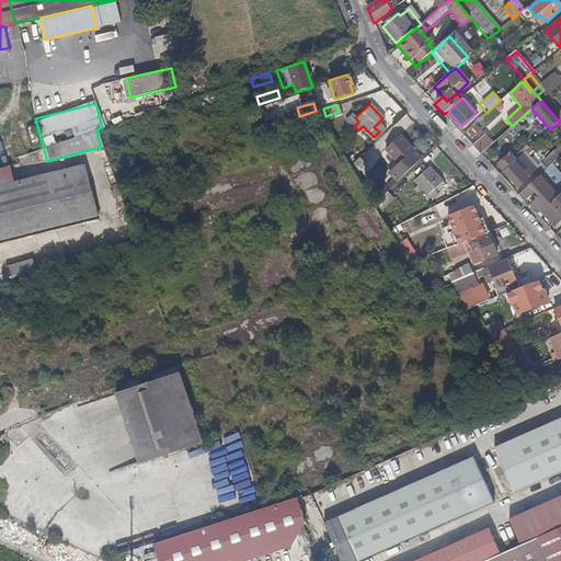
[(267,127),(299,116),(297,107),(264,118),(267,127)]
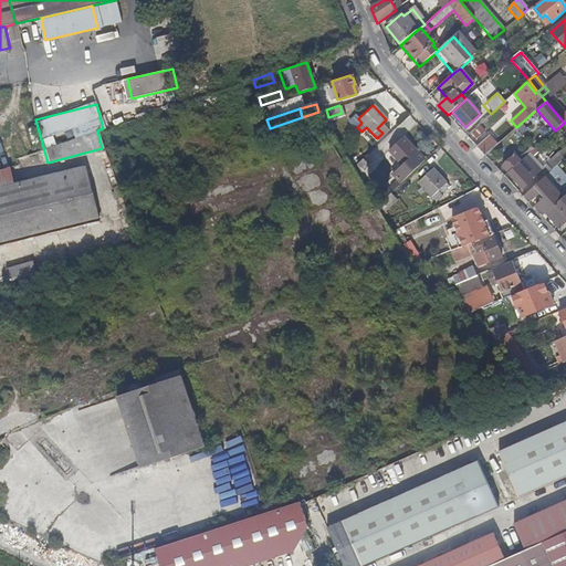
[(17,128),(20,148),(28,147),(23,127),(17,128)]
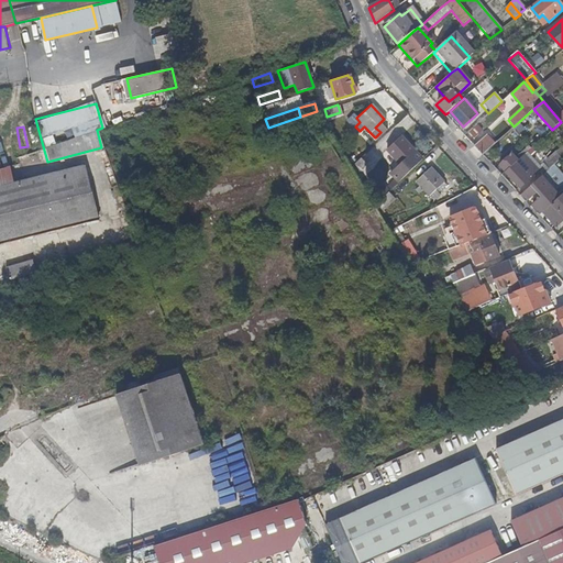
[(474,146),(482,155),(494,144),(486,135),(474,146)]
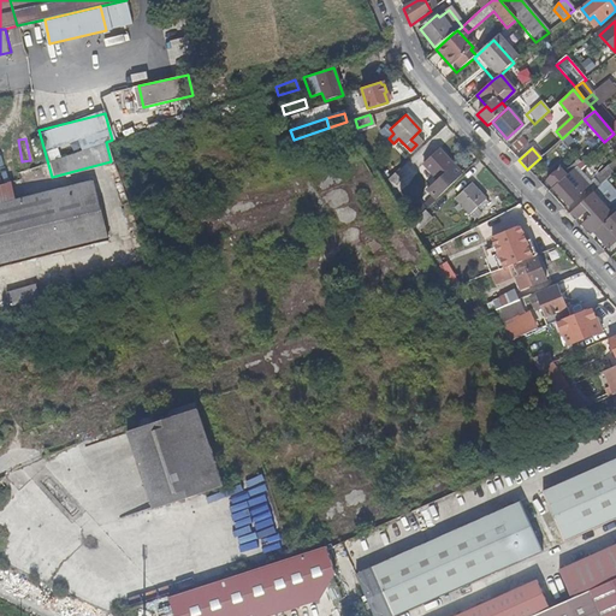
[(436,199),(463,176),(439,150),(424,165),(439,181),(427,191),(436,199)]
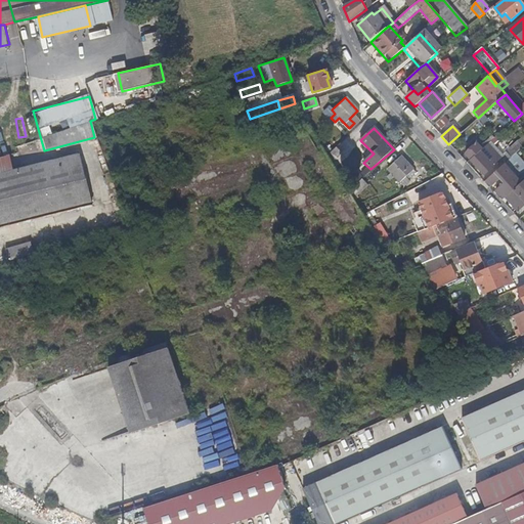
[(511,158),(522,147),(517,142),(506,153),(511,158)]
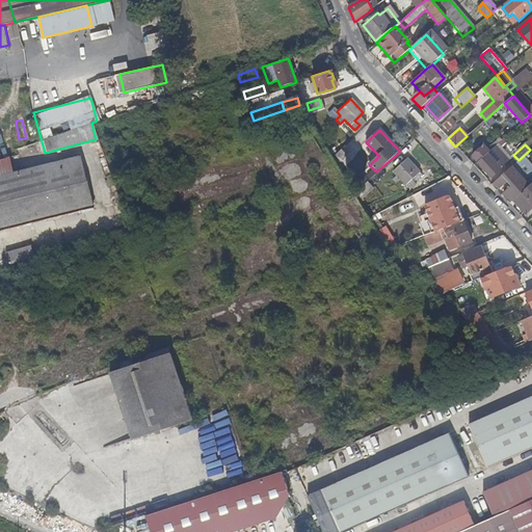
[(488,153),(478,162),(491,178),(509,162),(495,147),(488,153)]
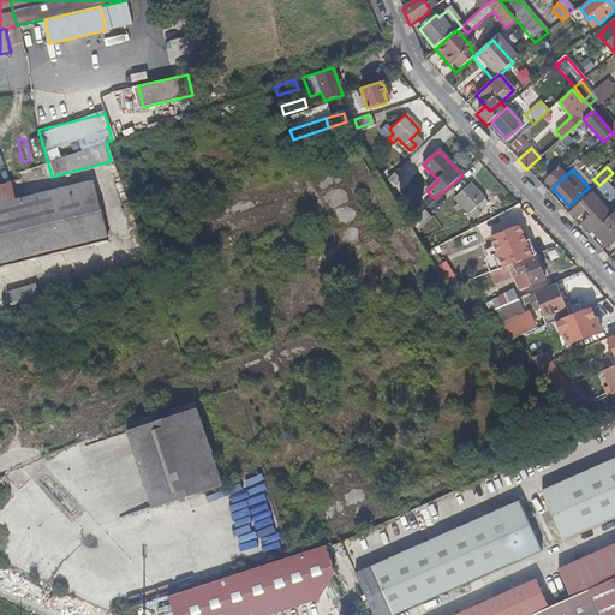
[(547,180),(553,187),(565,177),(560,171),(547,180)]
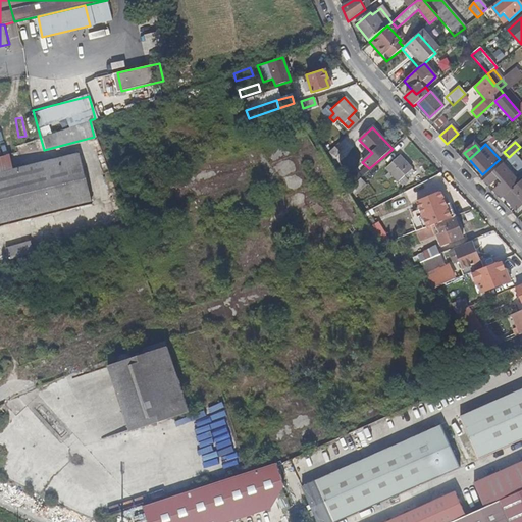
[(342,152),(335,147),(326,156),(330,162),(342,152)]
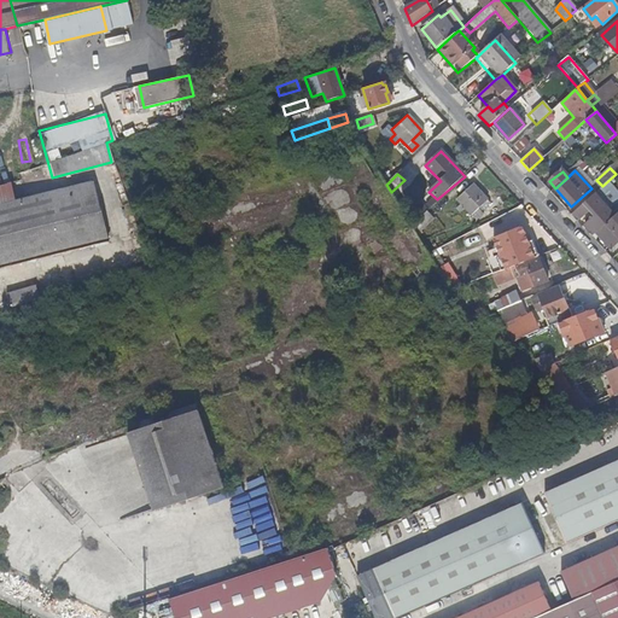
[(27,199),(21,180),(9,182),(0,184),(0,267),(112,239),(98,181),(44,194),(27,199)]
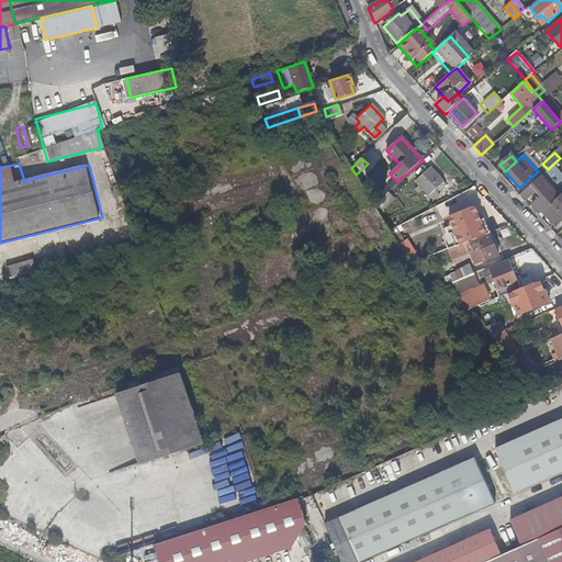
[(428,168),(415,181),(418,186),(415,189),(418,194),(423,190),(431,199),(437,194),(434,191),(441,182),(428,168)]
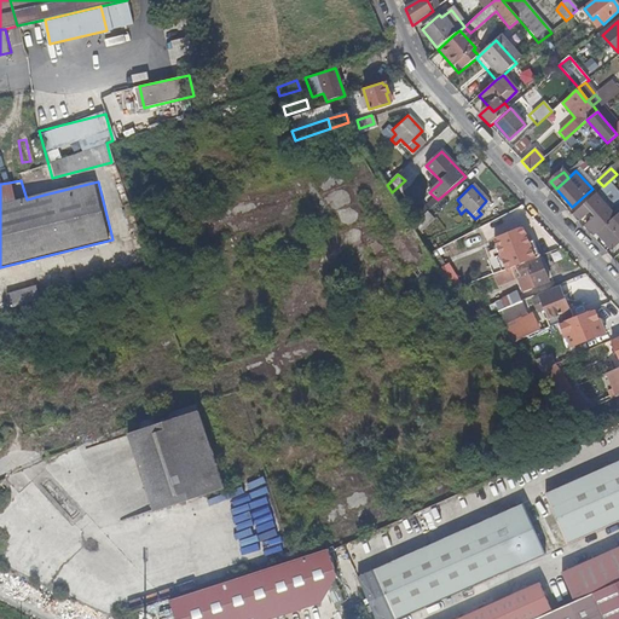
[(589,221),(596,232),(615,215),(596,194),(572,215),(578,221),(590,212),(595,217),(589,221)]
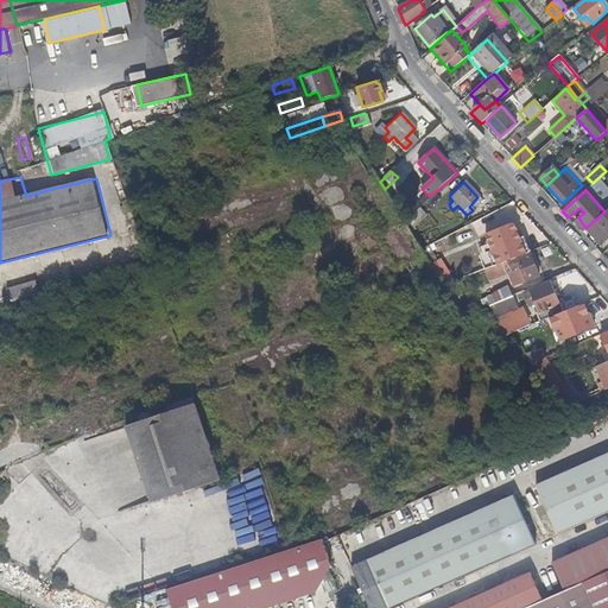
[(419,207),(409,217),(415,226),(426,214),(419,207)]
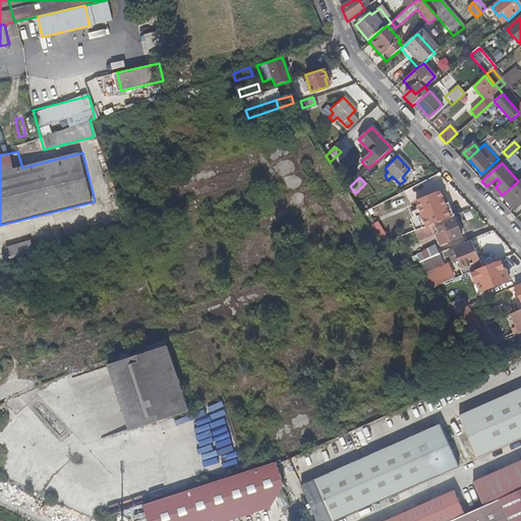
[(502,195),(514,211),(520,204),(520,178),(518,181),(502,195)]
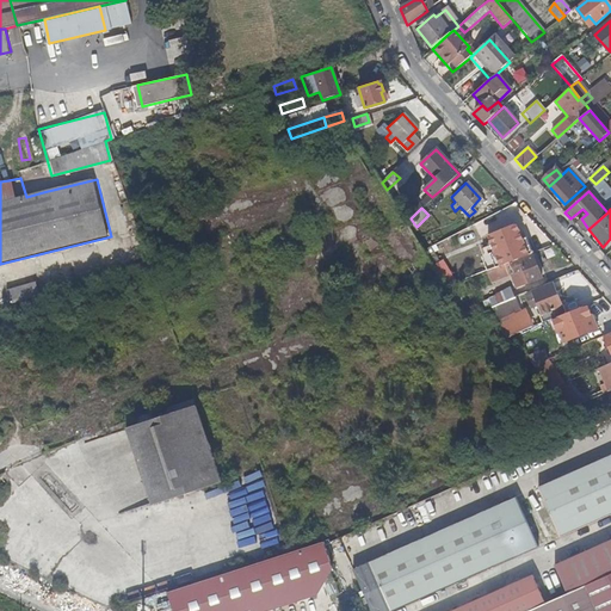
[(493,234),(505,264),(528,254),(516,224),(493,234)]
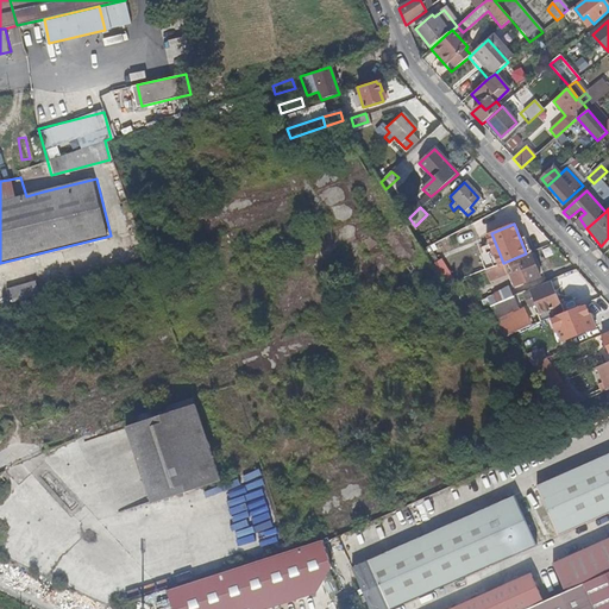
[(503,263),(482,271),(485,283),(496,278),(494,275),(507,270),(508,275),(513,286),(539,276),(529,253),(526,253),(503,263)]
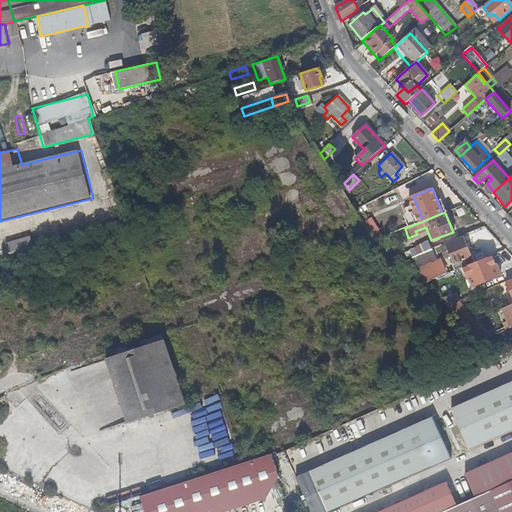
[(33,236),(9,243),(12,255),(37,248),(33,236)]
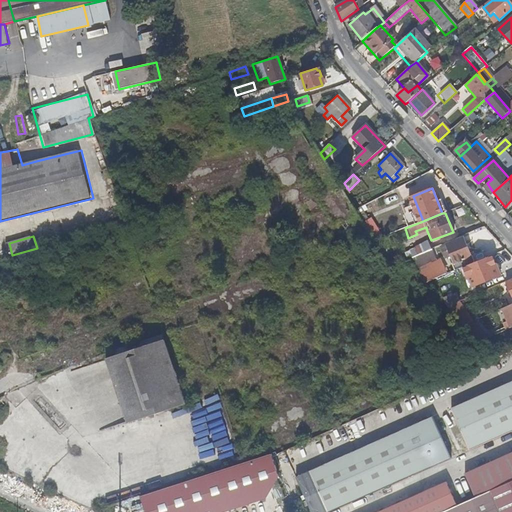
[(460,261),(471,257),(463,238),(446,245),(453,264),(460,261)]
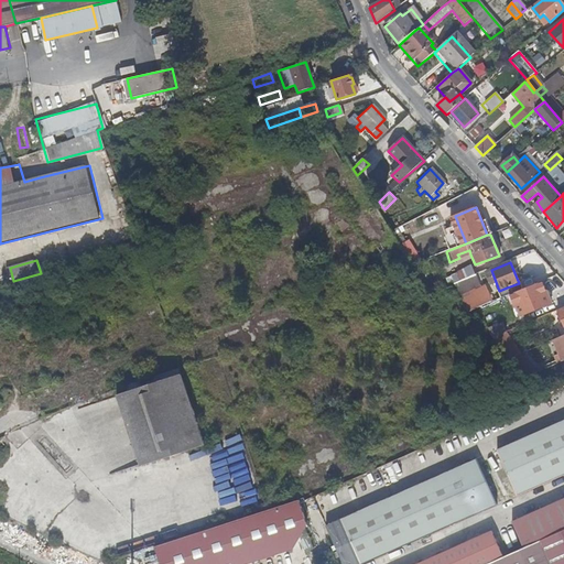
[(462,278),(476,272),(474,266),(459,271),(462,278)]
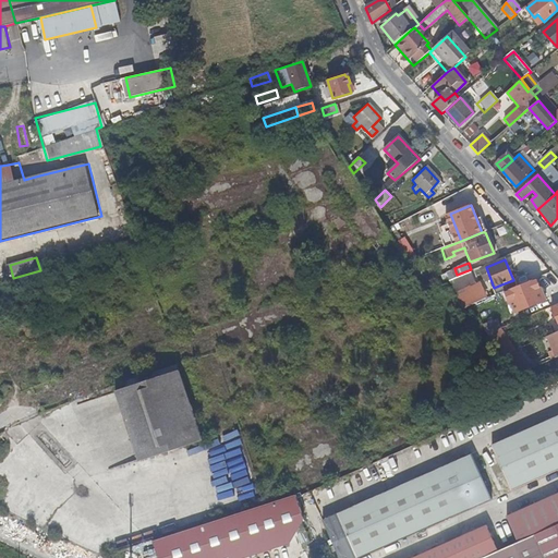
[(483,276),(478,266),(471,269),(457,275),(455,276),(459,286),(483,276)]
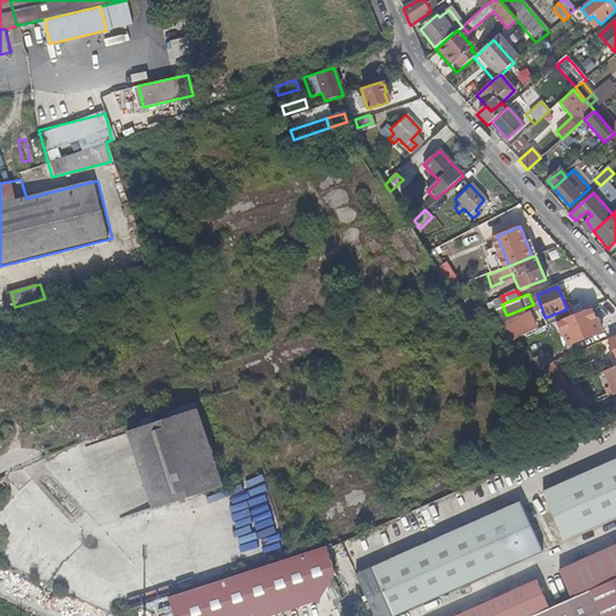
[(557,323),(573,315),(569,308),(567,309),(554,314),(557,323)]
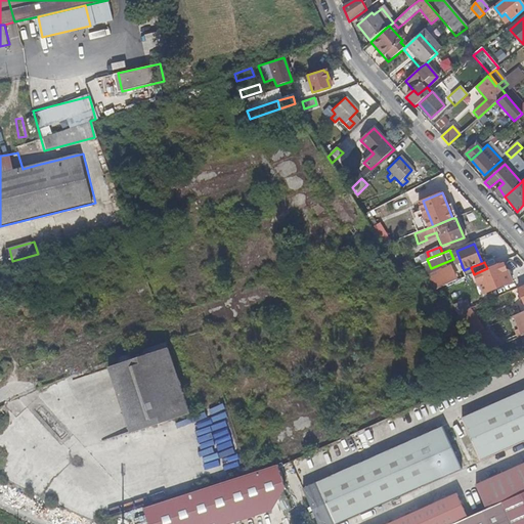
[(496,280),(490,267),(487,268),(474,274),(468,276),(470,280),(475,278),(478,288),(496,280)]
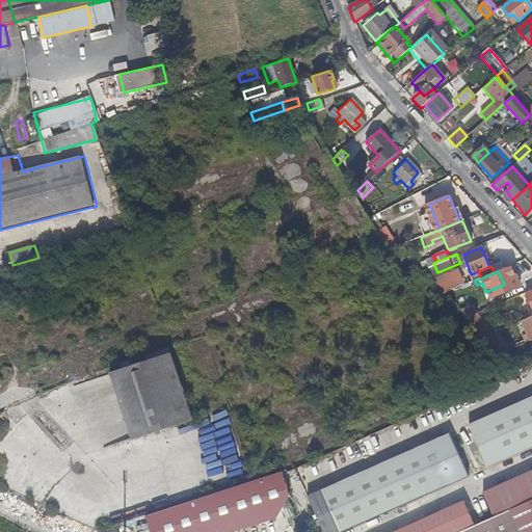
[(460,310),(463,318),(476,313),(473,304),(460,310)]
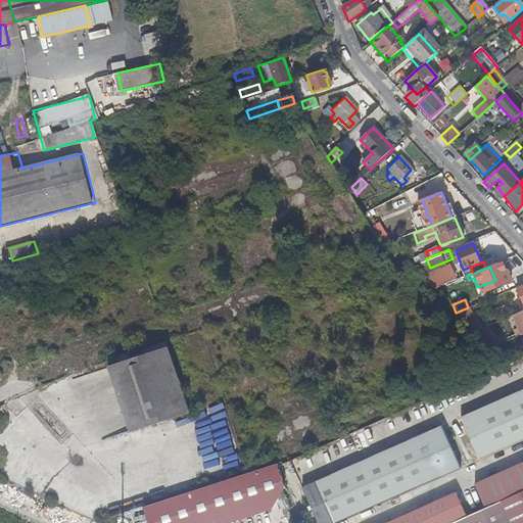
[(522,310),(512,315),(522,335),(522,334),(522,310)]
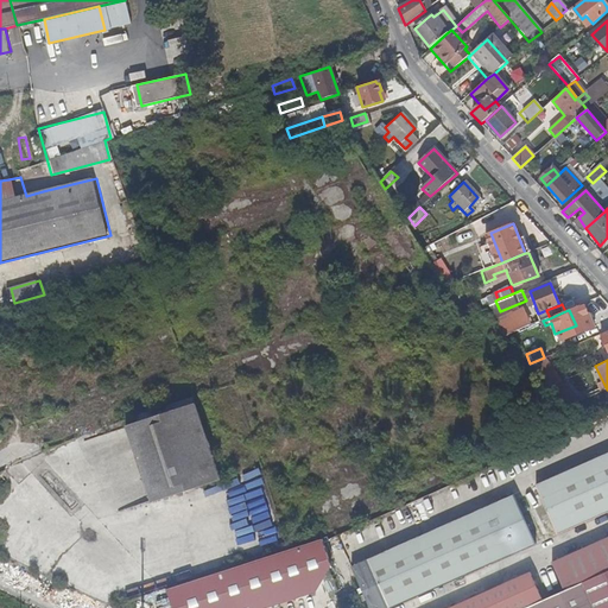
[(577,401),(559,382),(551,386),(568,406),(577,401)]
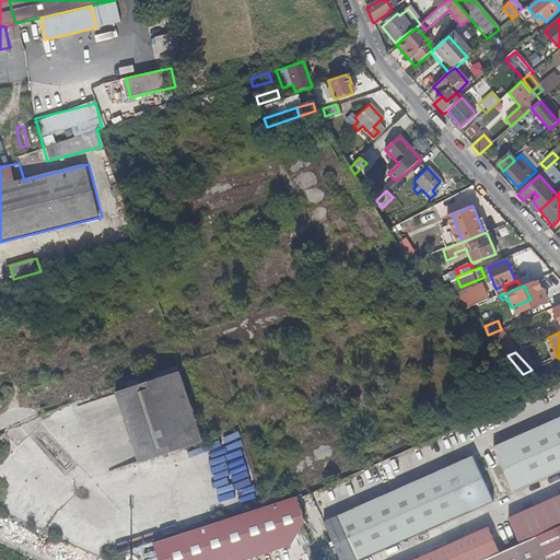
[(188,369),(116,392),(139,462),(212,439),(188,369)]
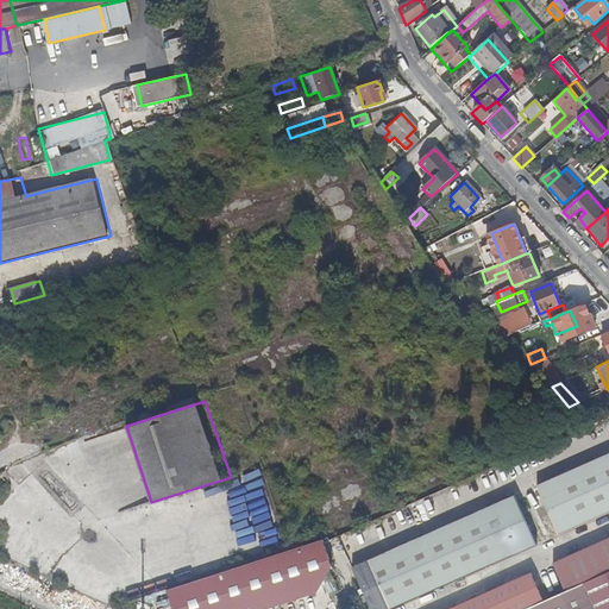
[(558,537),(608,513),(608,454),(537,487),(558,537)]
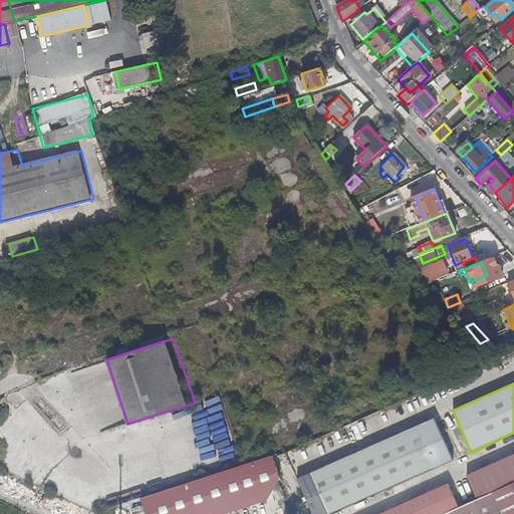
[(297,480),(312,513),(333,513),(453,461),(435,419),(297,480)]
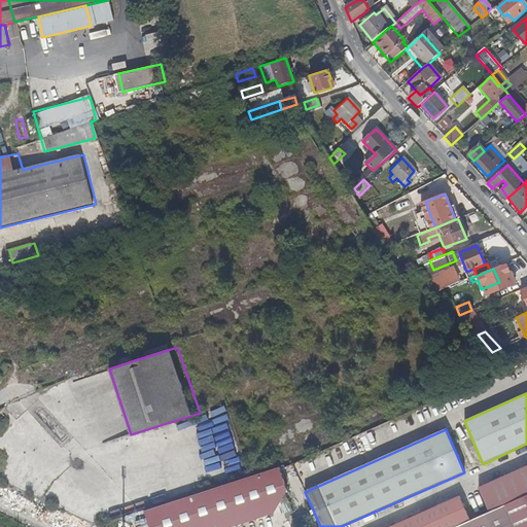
[(526,495),(526,463),(468,490),(479,517),(526,495)]
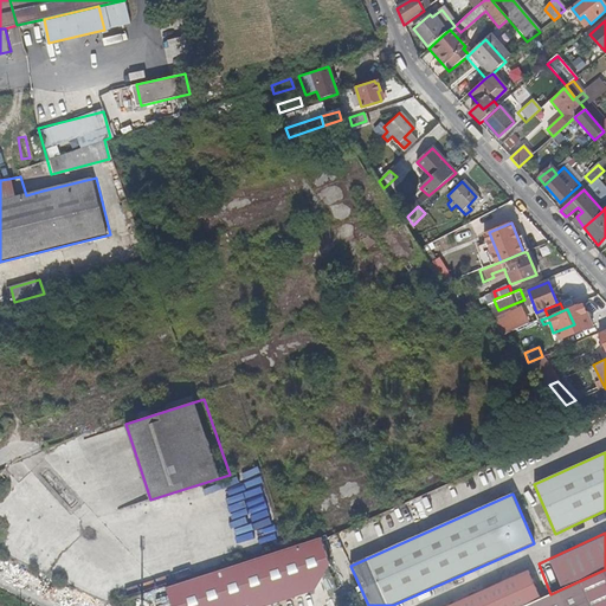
[(320,542),(161,584),(166,605),(251,605),(320,588),(316,575),(327,572),(320,542)]
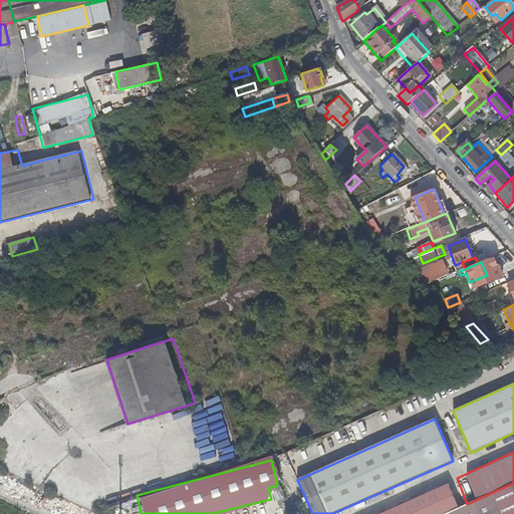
[(513,513),(513,483),(467,504),(450,511),(444,513),(513,513)]
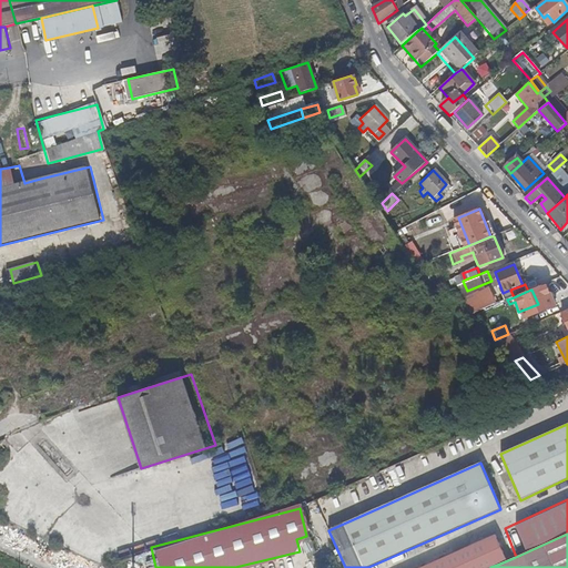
[(490,567),(497,565),(484,536),(413,567),(490,567)]
